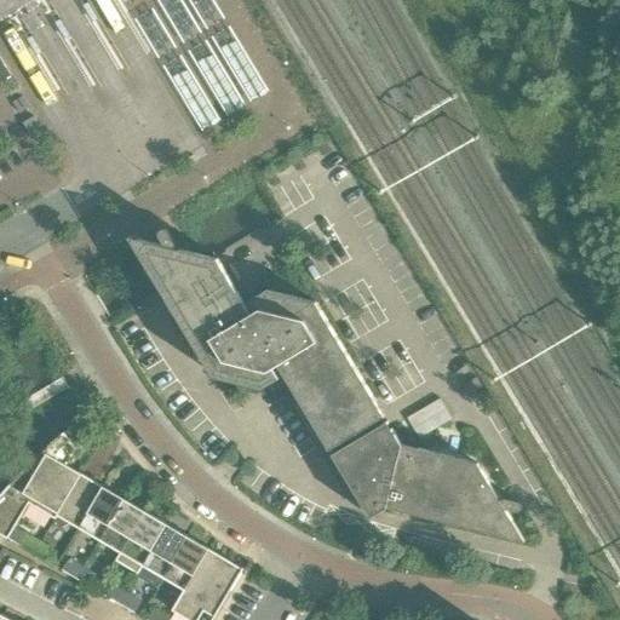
[(158,0),(183,42),(201,32),(182,0),(158,0)]
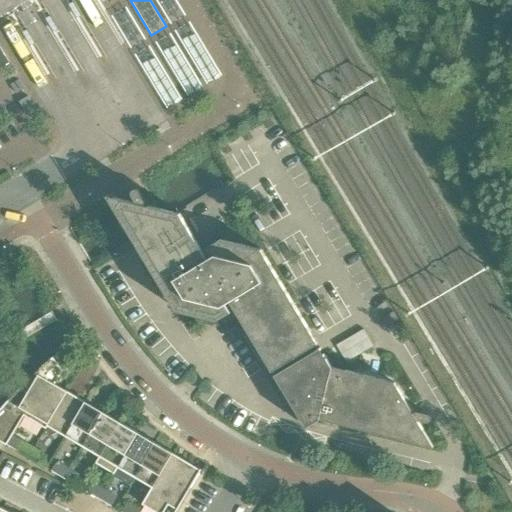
[(155,0),(171,24),(186,15),(176,0),(155,0)]
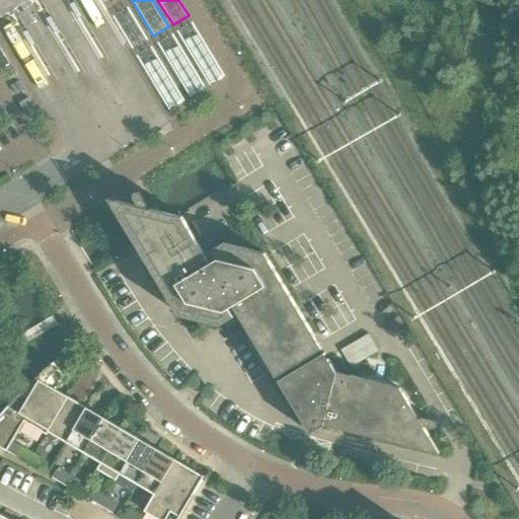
[(132,49),(148,40),(128,7),(113,16),(132,49)]
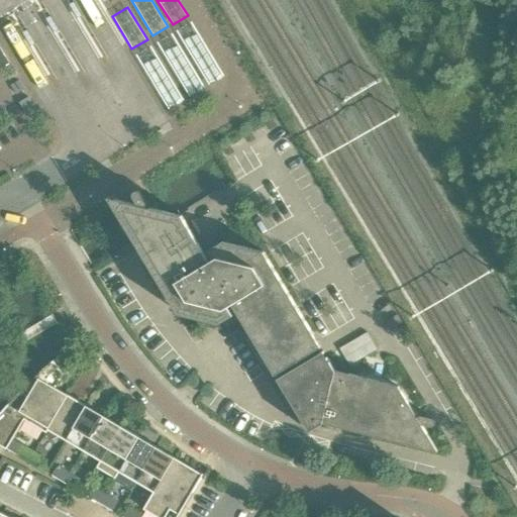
[(191,21),(176,30),(182,40),(209,85),(224,76),(197,32),(191,21)]
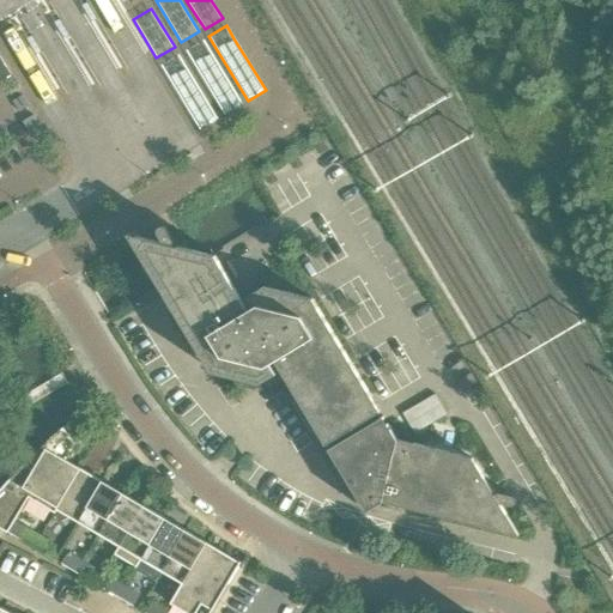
[(204,40),(186,50),(194,62),(225,115),(243,104),(212,52),(204,40)]
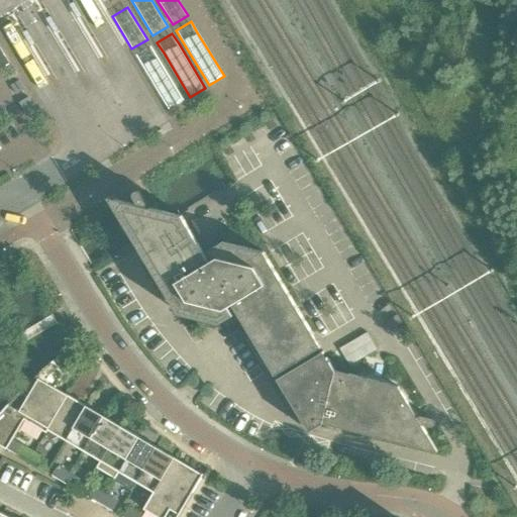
[(151,45),(136,55),(142,66),(169,109),(184,100),(158,57),(151,45)]
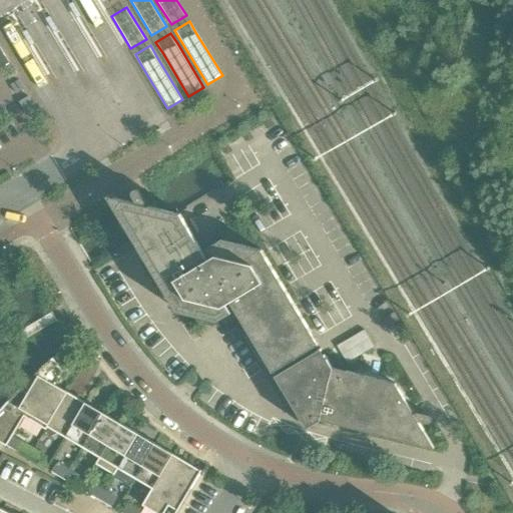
[(0,68),(9,63),(0,47),(0,68)]
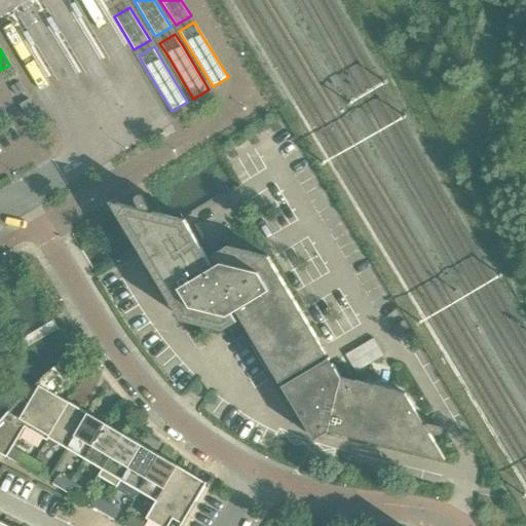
[(236,309),(256,342),(279,381),(327,352),(268,256),(226,246),(212,255),(217,263),(213,265),(185,219),(157,213),(152,211),(152,212),(149,211),(150,205),(144,195),(143,194),(141,193),(140,193),(139,193),(138,194),(137,194),(136,195),(136,196),(136,198),(136,199),(137,200),(141,209),(117,202),(115,210),(127,230),(171,300),(177,296),(183,306),(191,321),(223,329),(237,320),(232,311),(236,309)]
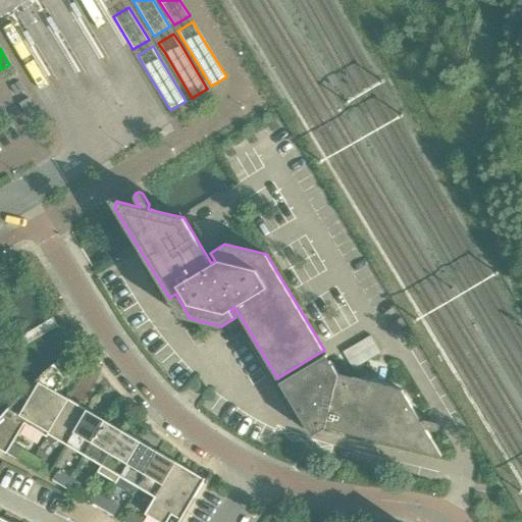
[(279,382),(298,412),(312,435),(325,426),(441,456),(425,428),(435,430),(436,430),(437,430),(438,429),(439,428),(439,427),(439,426),(439,425),(439,424),(438,423),(437,422),(436,422),(424,419),(421,421),(419,418),(402,389),(338,374),(326,354),(279,382)]
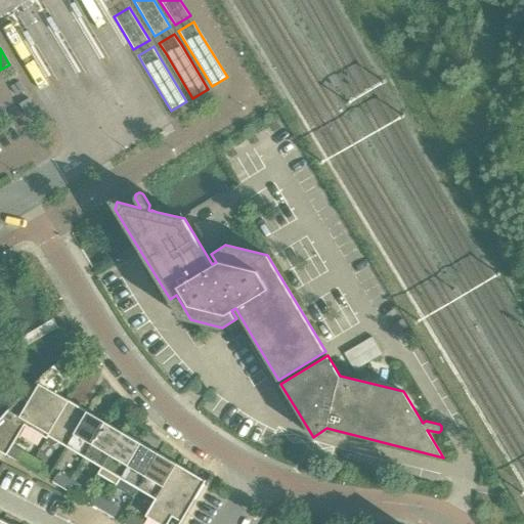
[(49,413),(60,394),(56,392),(64,380),(54,365),(42,376),(20,396),(49,413)]
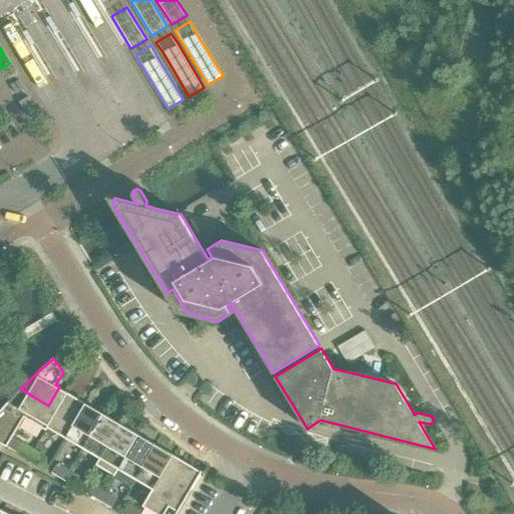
[(46,430),(48,428),(68,393),(59,387),(48,406),(20,389),(7,403),(26,415),(24,417),(46,430)]
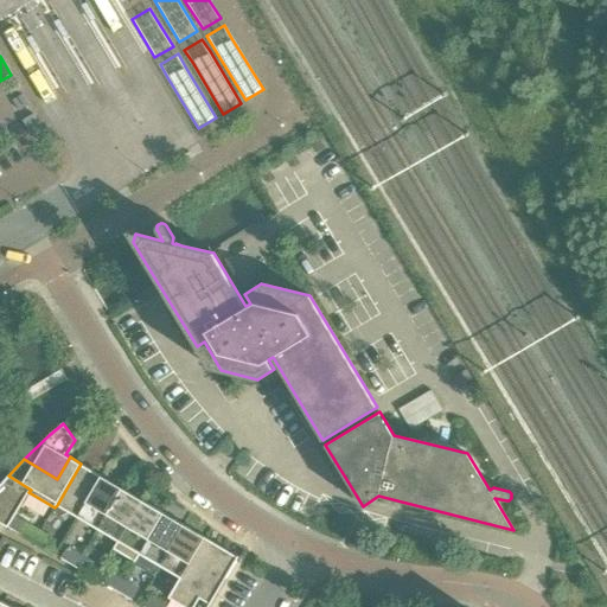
[(57,505),(77,517),(102,475),(81,464),(57,505)]
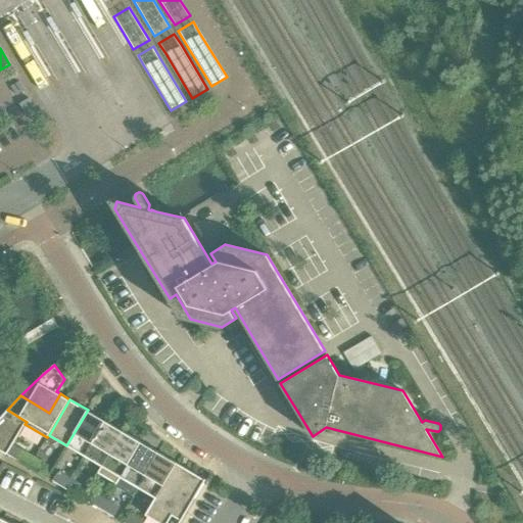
[(12,444),(25,424),(27,422),(7,410),(0,418),(0,449),(7,455),(12,444)]
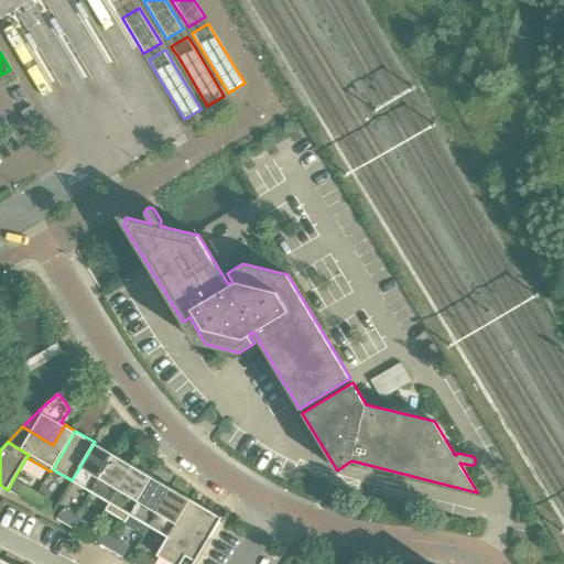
[(72,480),(91,492),(114,454),(95,442),(72,480)]
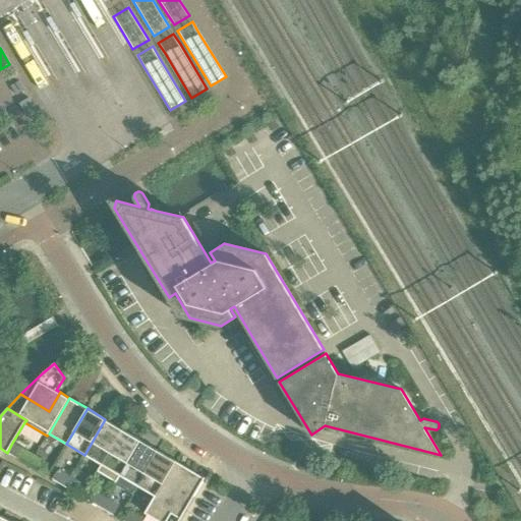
[(84,455),(102,465),(103,465),(123,429),(105,419),(84,455)]
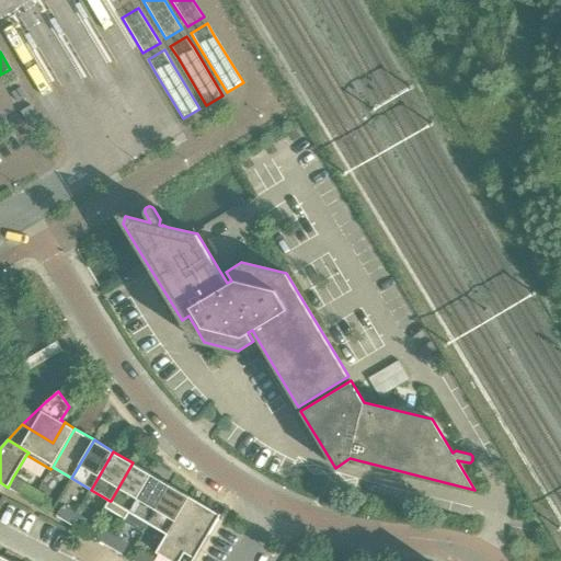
[(126,521),(130,513),(129,513),(152,474),(133,462),(111,501),(110,501),(105,508),(126,521)]
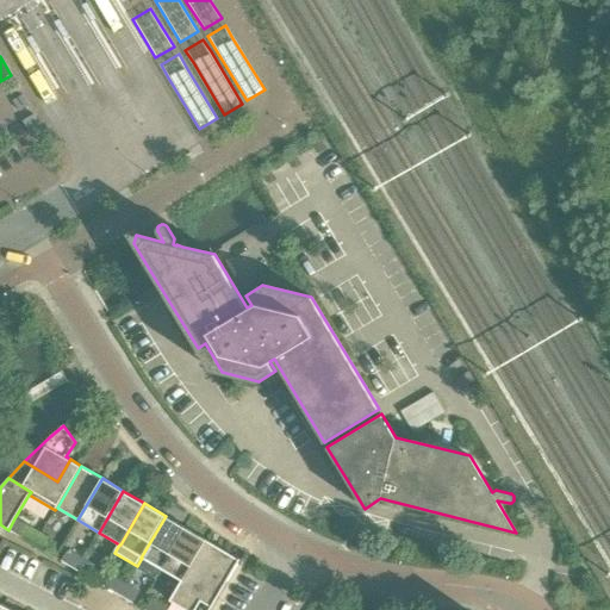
[(142,558),(162,570),(187,528),(166,516),(141,558),(142,558)]
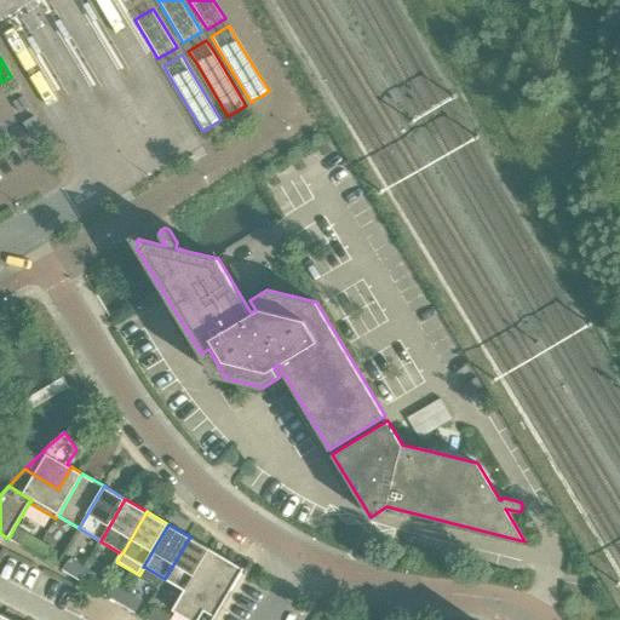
[(9,539),(19,545),(26,533),(15,527),(9,539)]
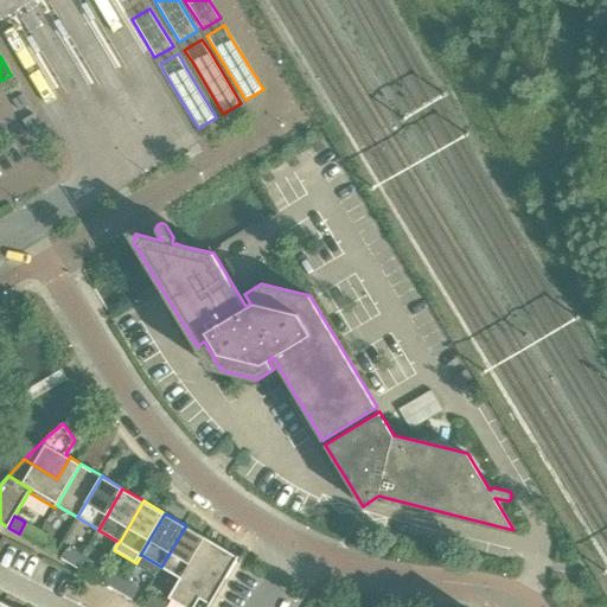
[(19,534),(34,542),(40,531),(25,522),(19,534)]
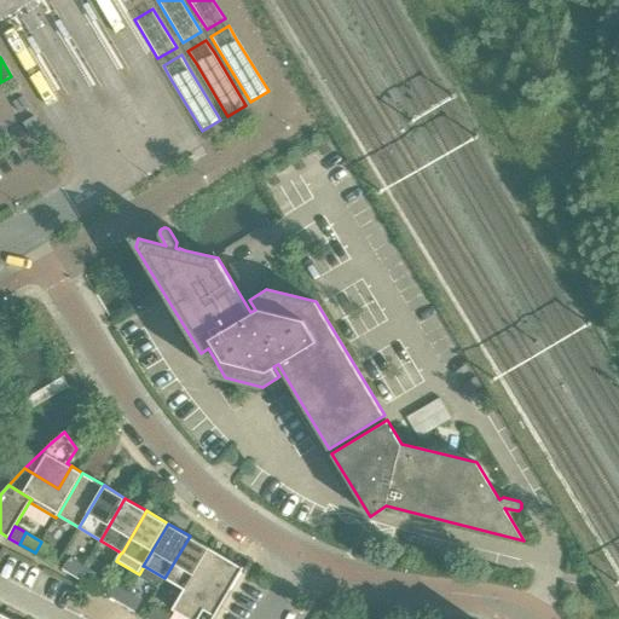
[(165,578),(186,590),(210,549),(190,536),(165,578)]
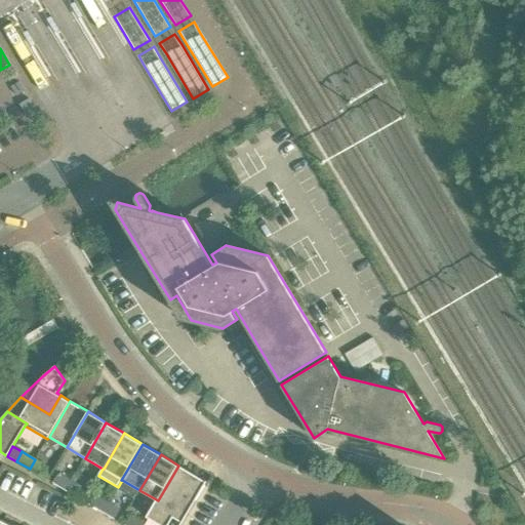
[(35,459),(30,469),(42,476),(47,467),(35,459)]
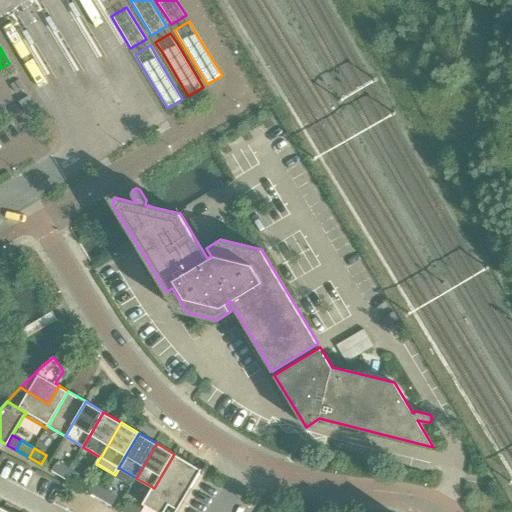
[(174,454),(154,488),(144,505),(154,511),(176,511),(202,469),(200,468),(200,469),(174,454)]
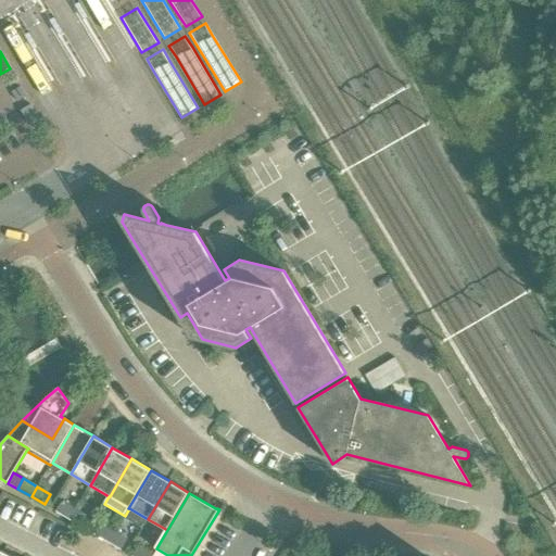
[(55,512),(70,519),(75,509),(61,502),(55,512)]
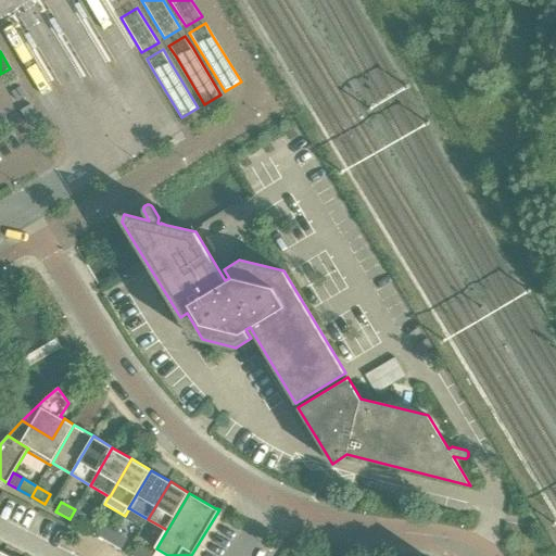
[(75,509),(70,519),(83,527),(88,517),(75,509)]
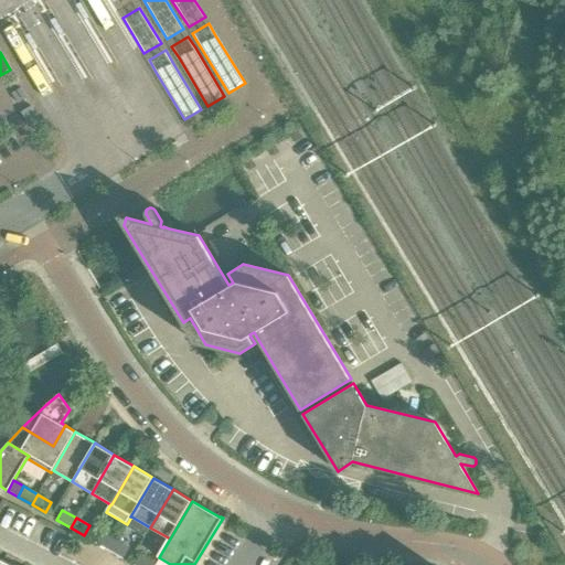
[(95,542),(109,551),(115,541),(102,532),(95,542)]
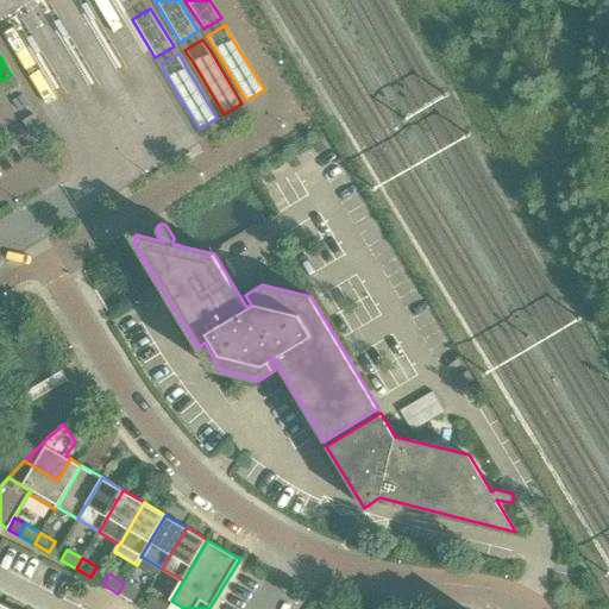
[(124,583),(118,594),(132,602),(138,591),(124,583)]
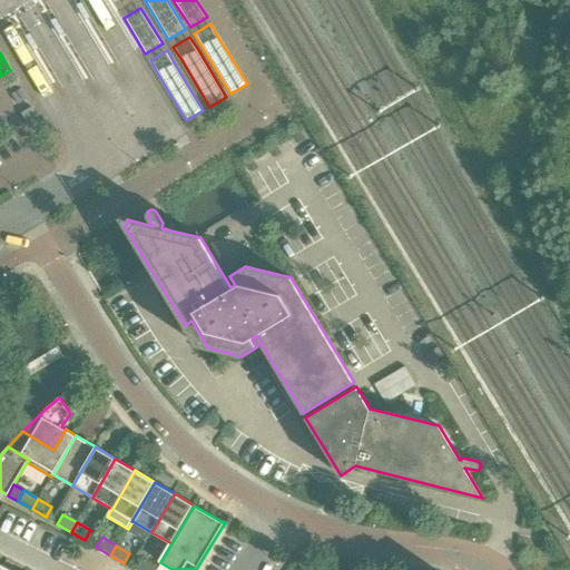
[(135,569),(154,569),(155,568),(141,560),(135,569)]
